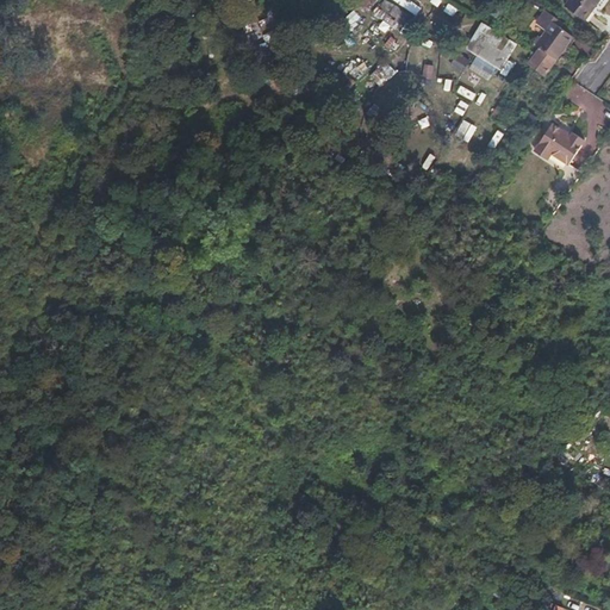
[(416,2),(417,0),(396,0),(419,16),(424,8),(416,2)]
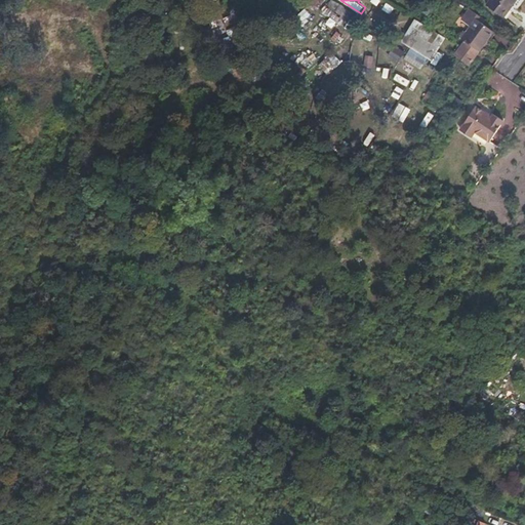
[(514,0),(488,0),(488,1),(505,13),(514,0)]
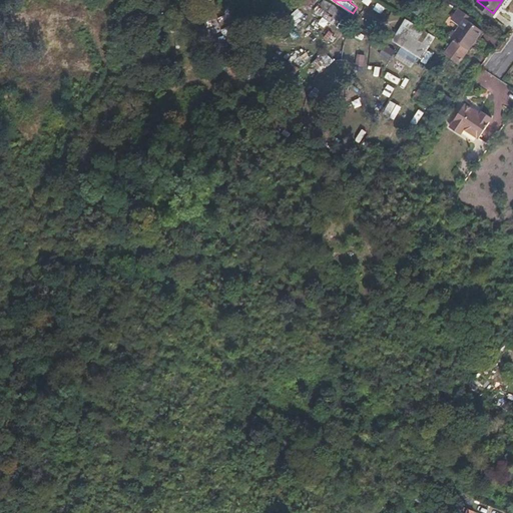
[(383,14),(387,7),(378,2),(375,9),(383,14)]
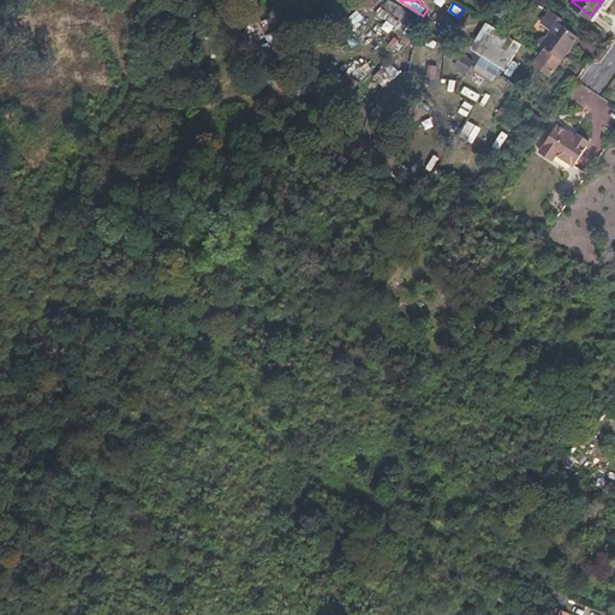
[(268,7),(273,23),(261,27),(268,52),(288,46),(276,5),(268,7)]
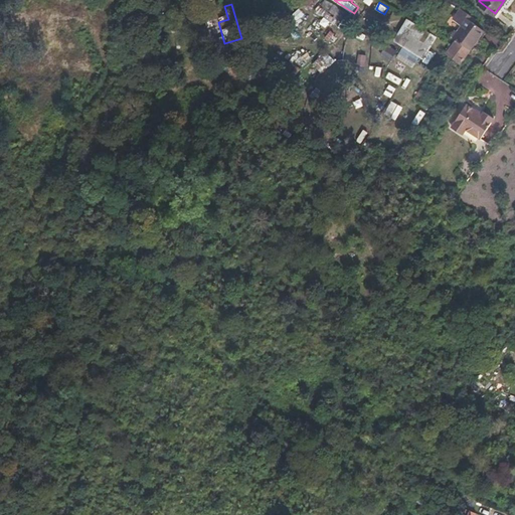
[(476,19),(462,8),(454,20),(463,26),(452,41),(464,50),(468,53),(484,31),(473,23),(476,19)]
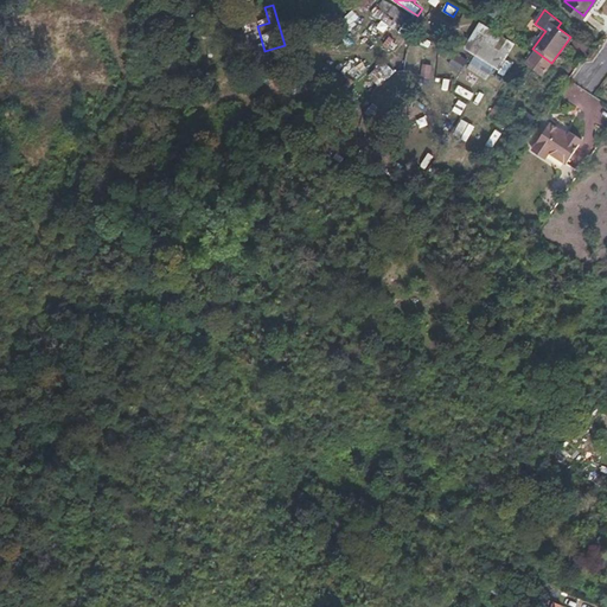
[(353,11),(346,18),(353,25),(360,18),(353,11)]
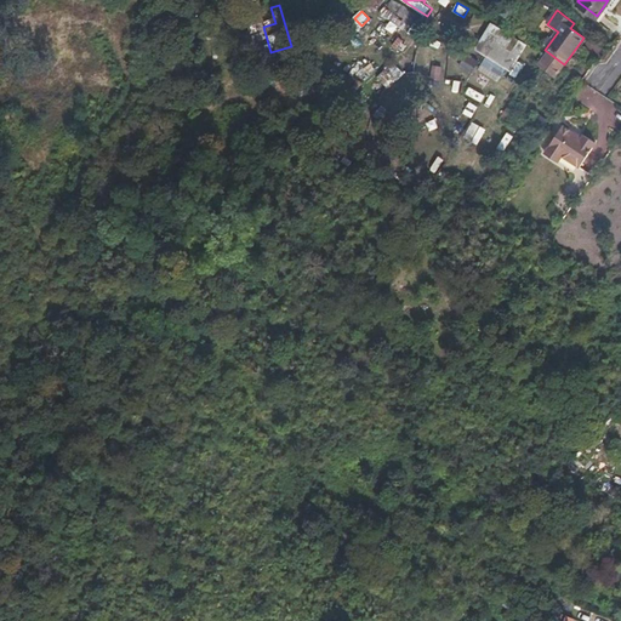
[(516,77),(534,47),(494,23),(478,49),(489,56),(479,72),(500,84),(508,72),(516,77)]
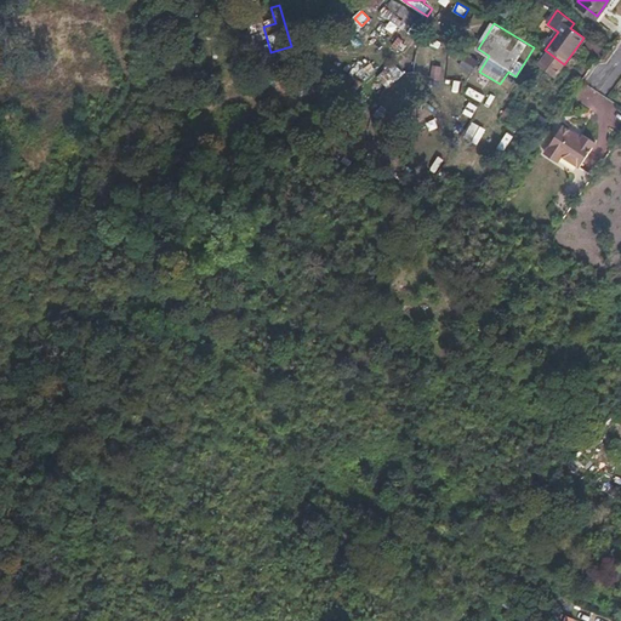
[(559,61),(545,50),(542,53),(557,64),(559,61)]
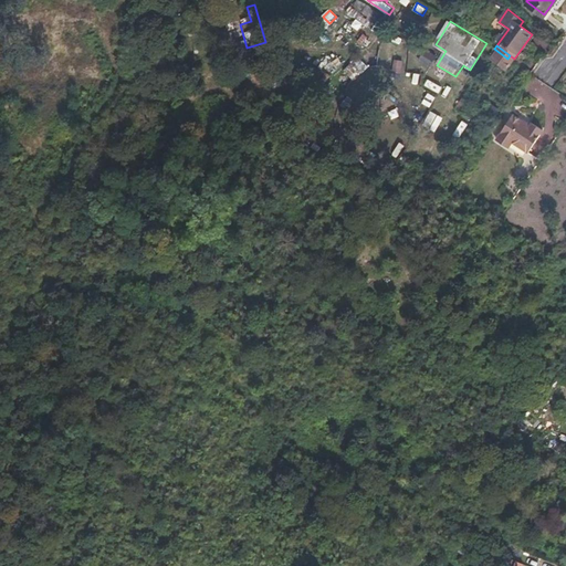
[(507,59),(494,49),(491,53),(504,63),(507,59)]
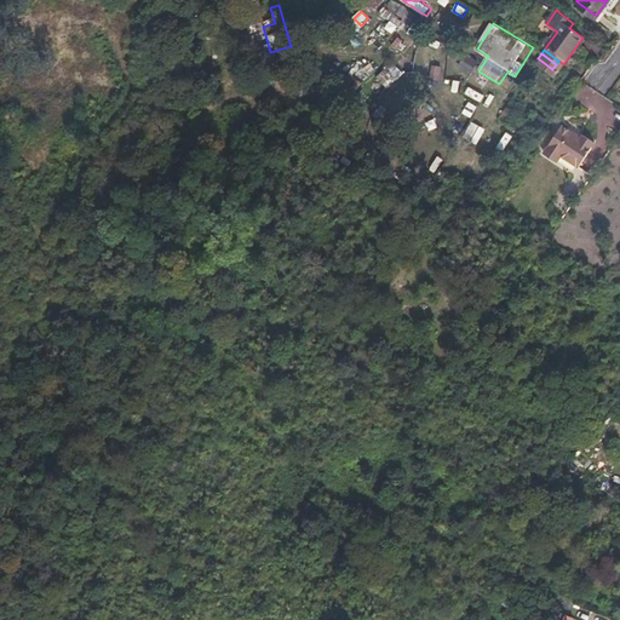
[(441,80),(443,67),(432,64),(431,79),(441,80)]
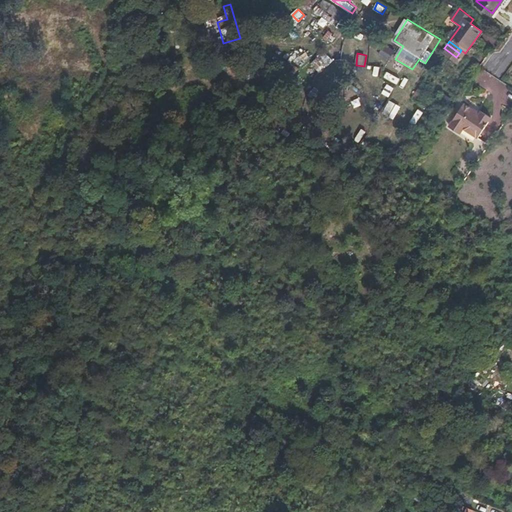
[(385,70),(382,77),(398,85),(401,78),(385,70)]
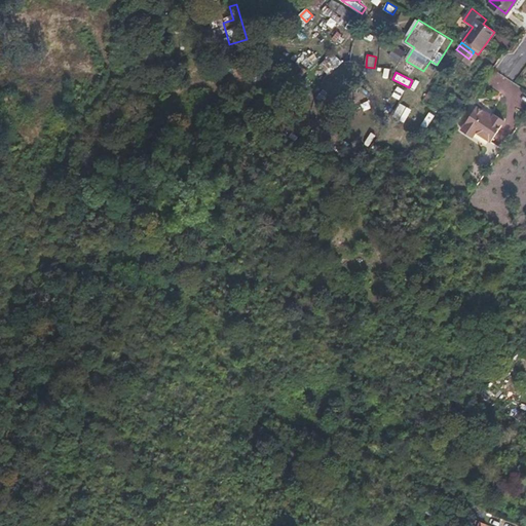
[(402,104),(396,116),(407,121),(412,109),(402,104)]
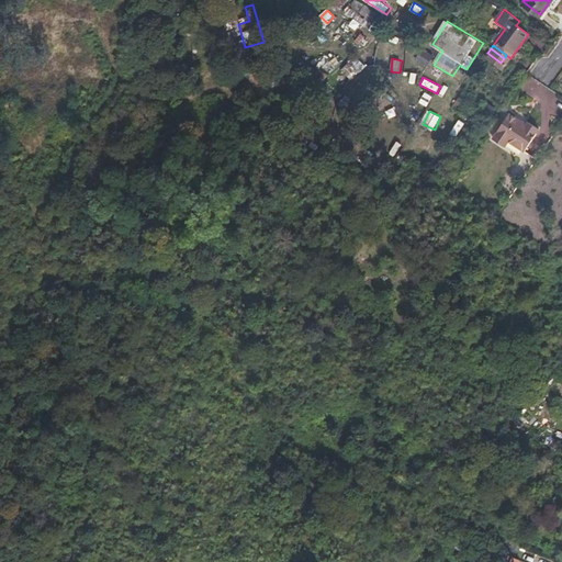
[(509,143),(519,148),(535,126),(530,123),(527,127),(518,122),(519,121),(509,114),(495,137),(508,145),(509,143)]
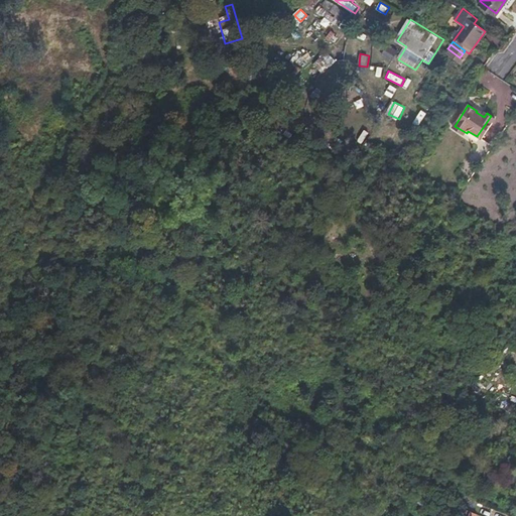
[(415,123),(420,126),(427,114),(421,111),(415,123)]
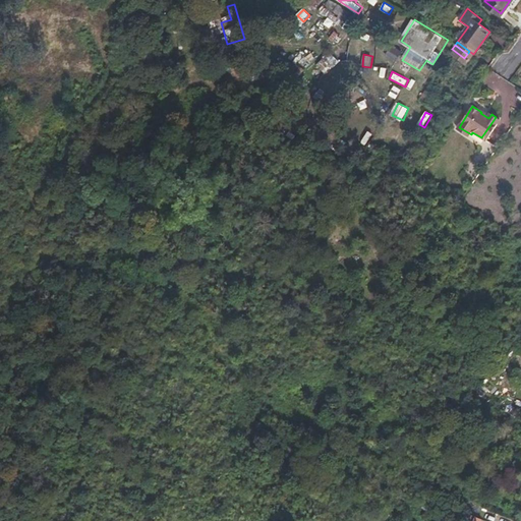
[(501,120),(496,117),(481,137),(487,141),(501,120)]
